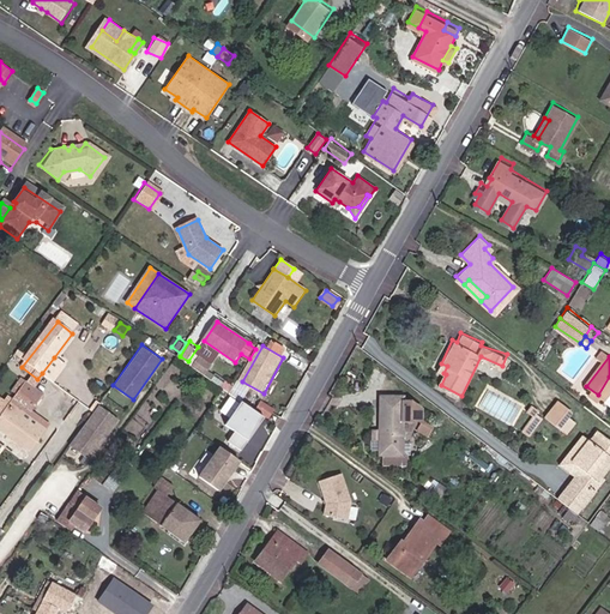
[(42,373),(50,379),(62,365),(54,357),(42,373)]
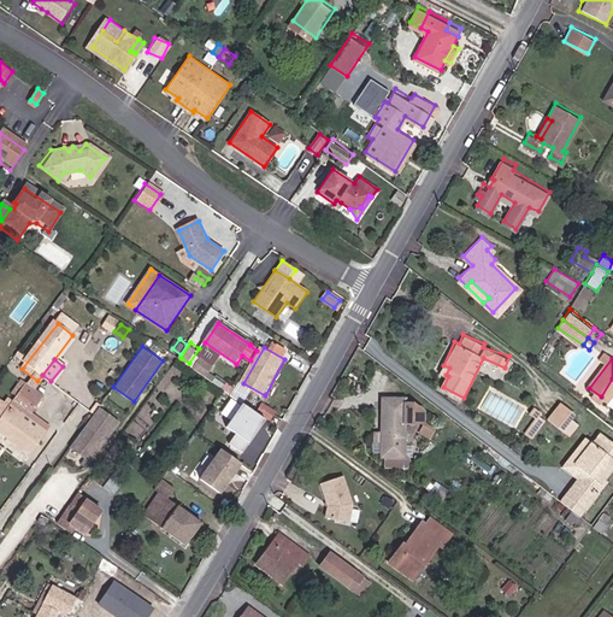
[(206,376),(213,365),(205,359),(204,360),(202,360),(196,369),(206,376)]
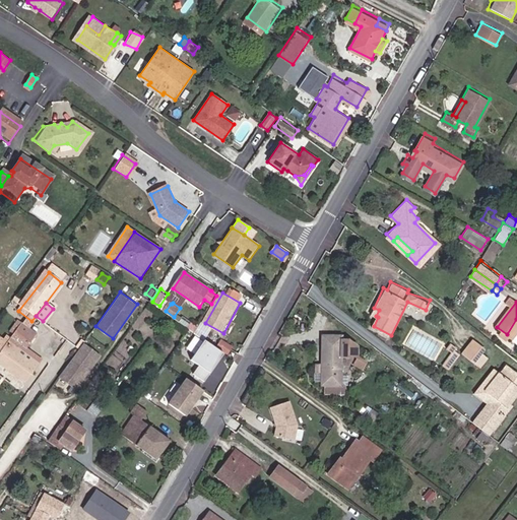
[(516,319),(507,334),(514,339),(516,335),(516,319)]
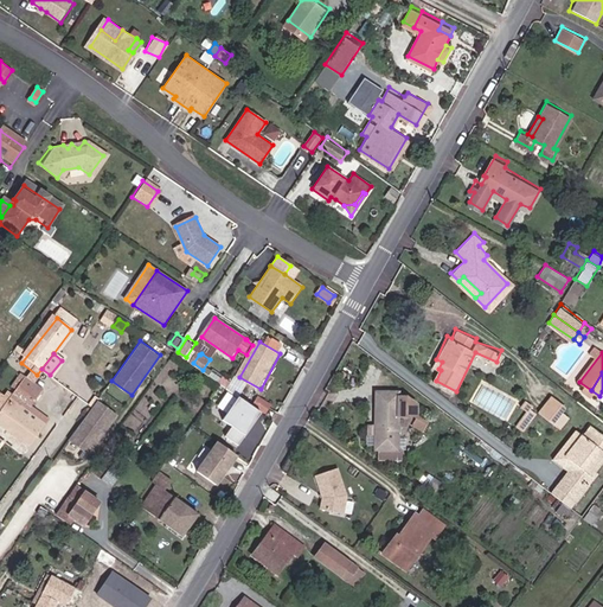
[(33,448),(46,430),(25,414),(30,409),(33,403),(38,407),(47,395),(31,382),(18,400),(0,422),(33,448)]
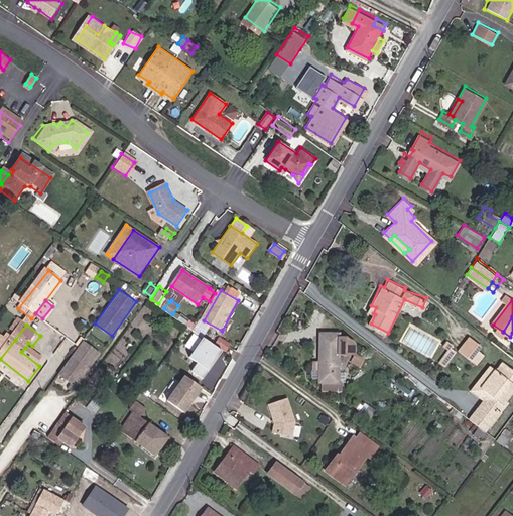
[(342,353),(355,353),(355,345),(347,338),(342,338),(342,333),(323,334),(324,386),(342,385),(342,353)]
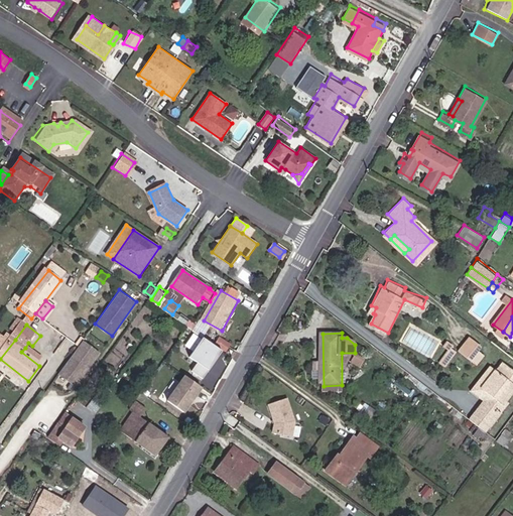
[(0,359),(15,340),(9,336),(5,341),(0,337),(0,359)]
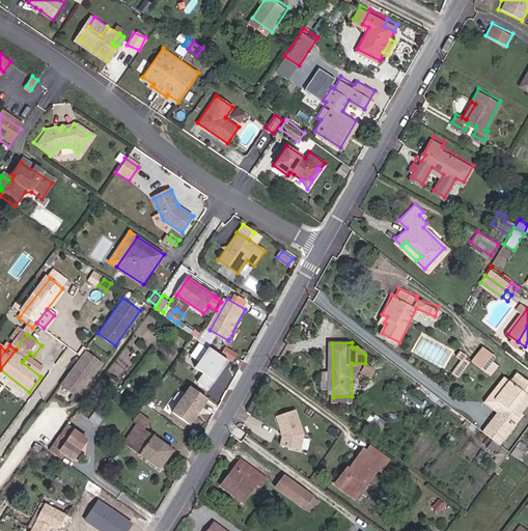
[(473,361),(485,369),(496,354),(483,345),(473,361)]
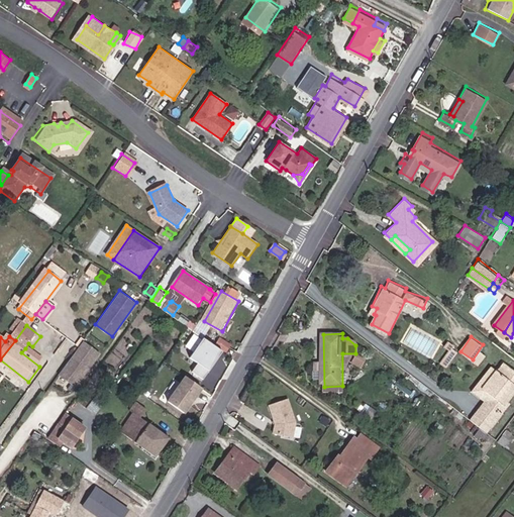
[(185,359),(192,362),(188,373),(205,380),(218,346),(194,337),(185,359)]
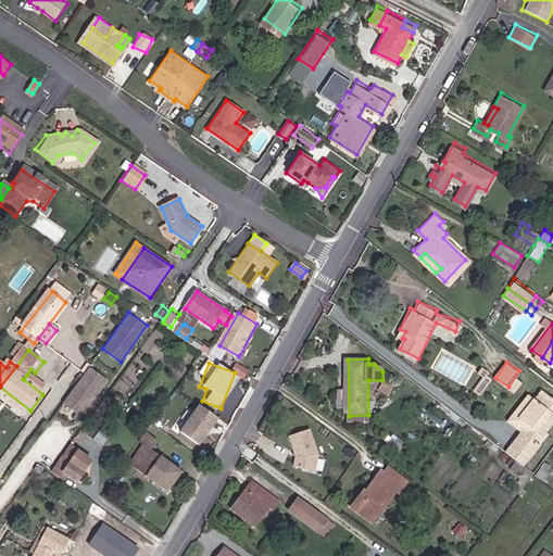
[(82,415),(108,379),(90,366),(64,402),(82,415)]
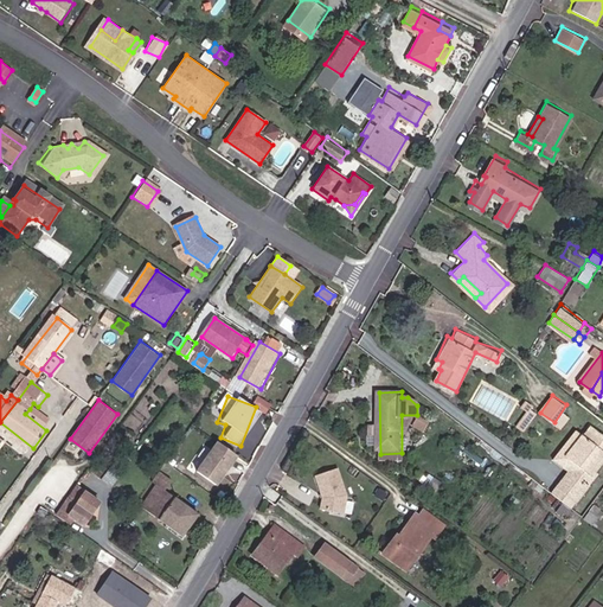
[(268,408),(256,400),(254,402),(265,410),(268,408)]
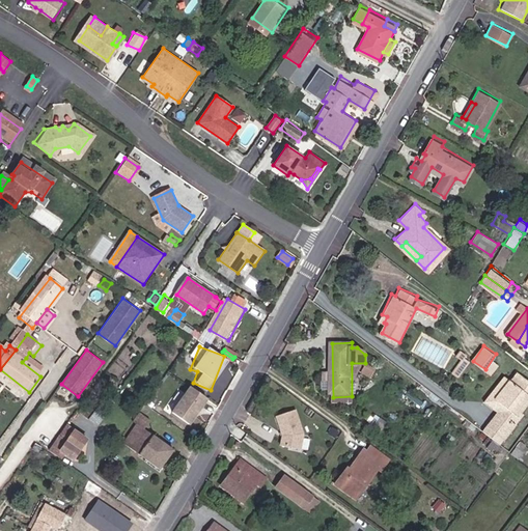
[(456,357),(463,360),(466,354),(460,350),(456,357)]
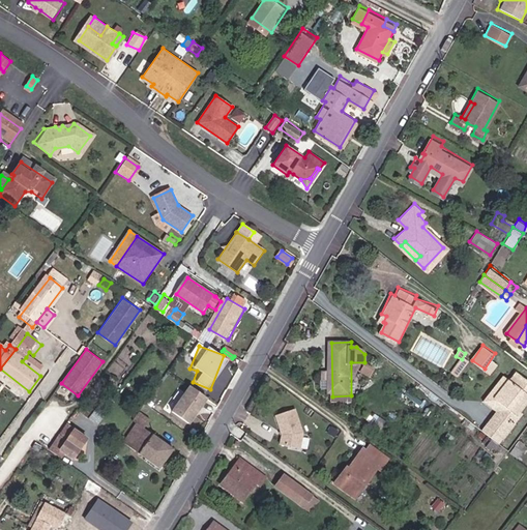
[(40,376),(45,372),(26,357),(22,361),(40,376)]
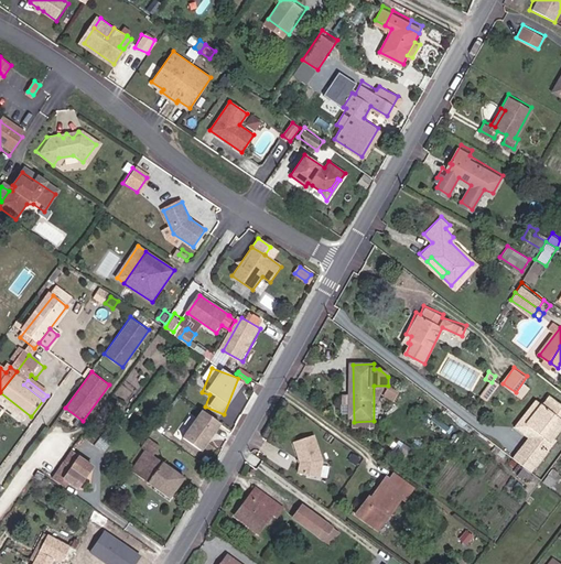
[(485,396),(491,399),(495,392),(488,389),(485,396)]
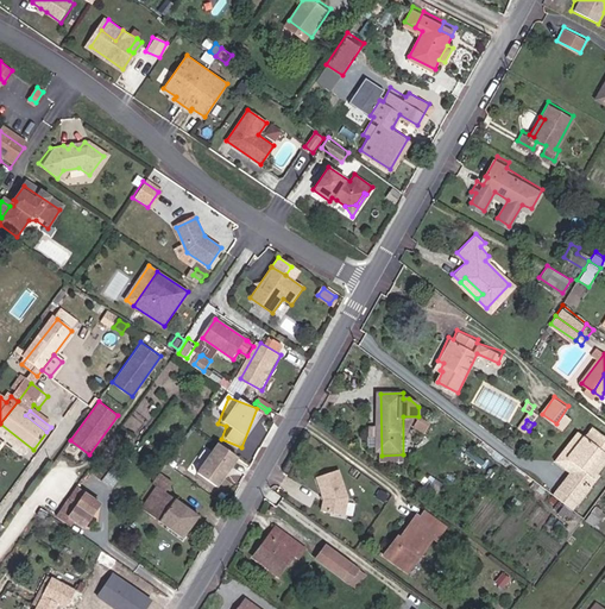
[(604,437),(592,427),(585,437),(584,435),(566,458),(571,462),(565,469),(569,473),(553,495),(573,510),(590,489),(587,487),(597,473),(604,462),(604,437)]
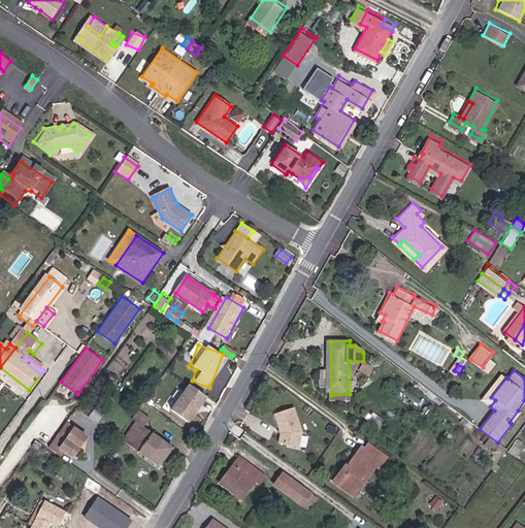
[(491,397),(506,377),(501,374),(482,399),(490,406),(495,400),(491,397)]
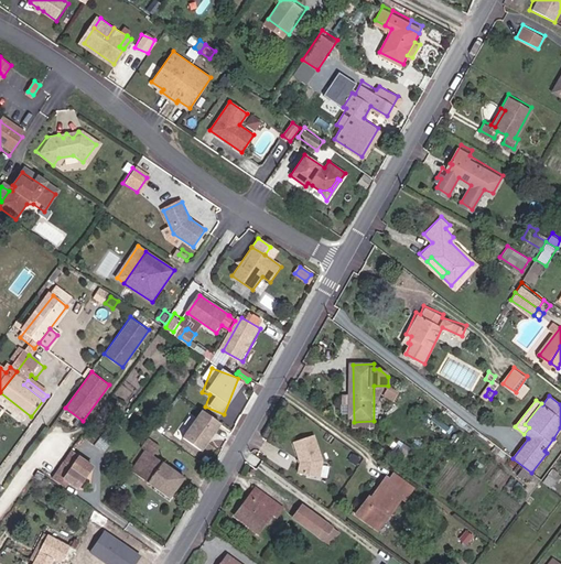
[(194,408),(176,437),(197,451),(215,421),(194,408)]
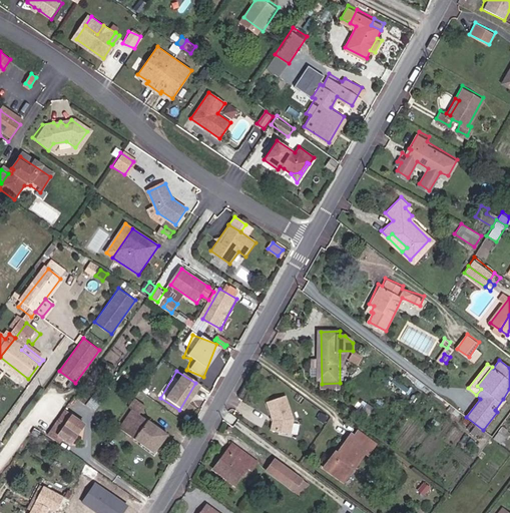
[(287,394),(268,399),(274,418),(272,428),(290,432),(294,417),(287,394)]
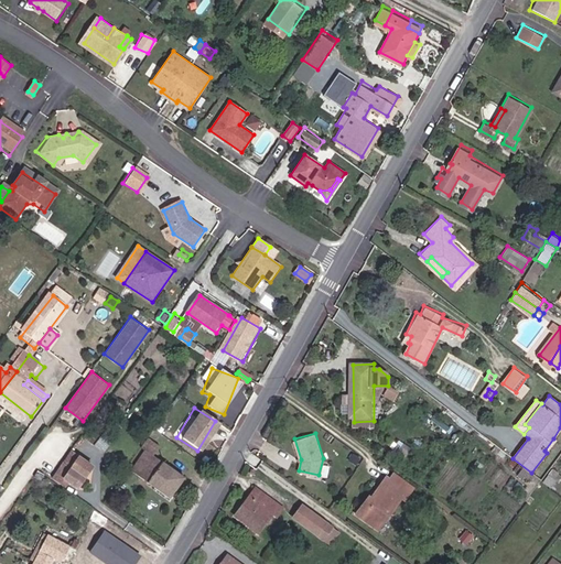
[(545,451),(547,453),(556,441),(553,438),(545,451)]
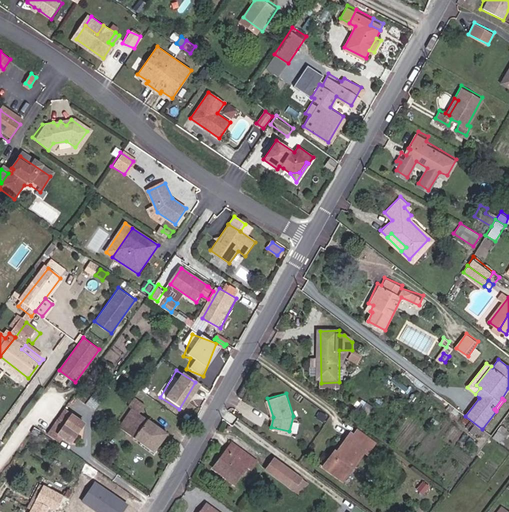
[(155,452),(170,432),(131,405),(116,425),(155,452)]
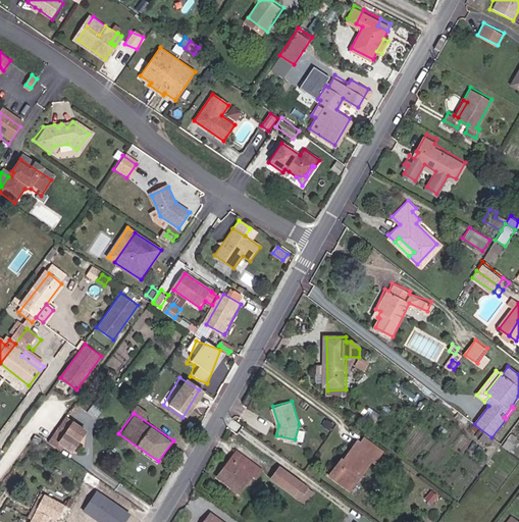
[(82,440),(84,442),(89,435),(69,422),(53,445),(61,451),(65,447),(73,453),(82,440)]
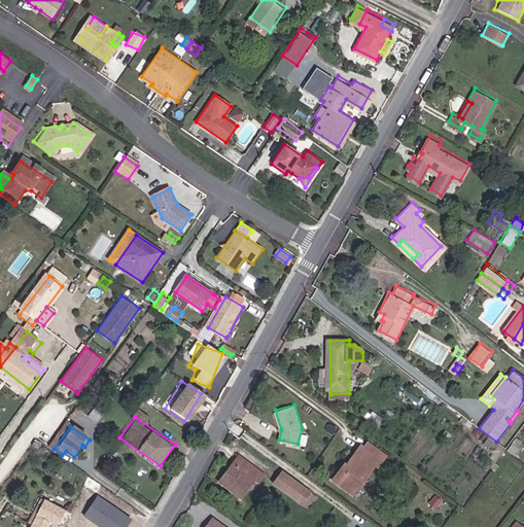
[(381,466),(386,459),(375,451),(368,447),(363,453),(349,471),(345,469),(339,479),(357,492),(378,463),(381,466)]
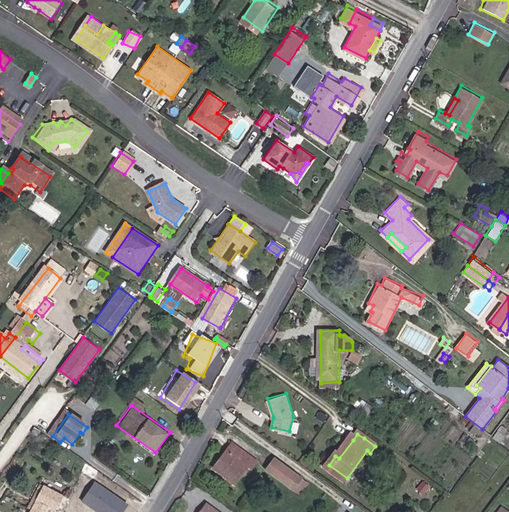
[(375,446),(378,443),(367,435),(364,438),(375,446)]
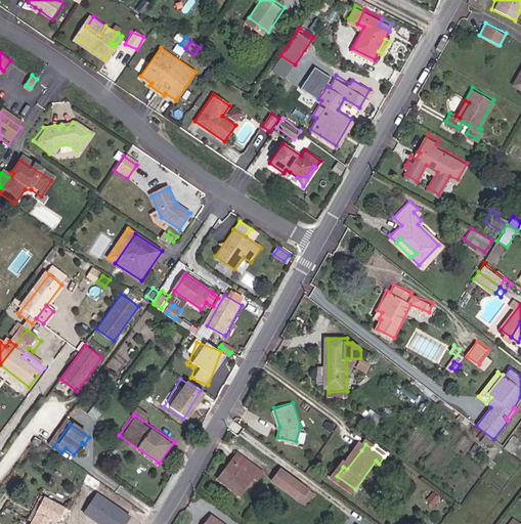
[(343,467),(347,469),(361,450),(357,448),(343,467)]
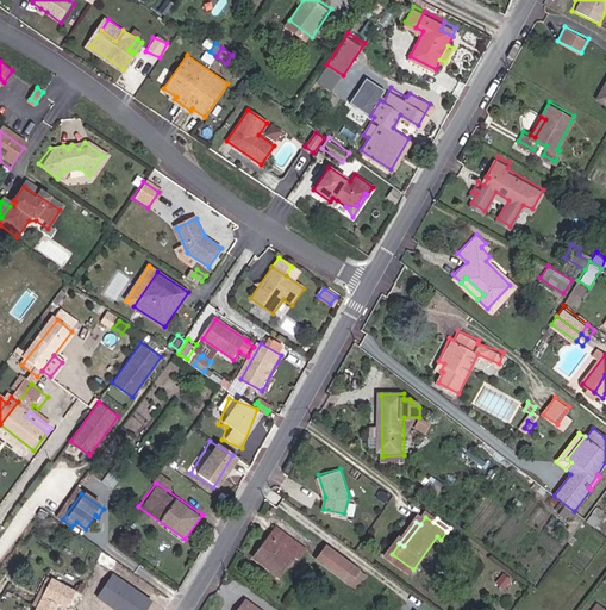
[(295,555),(303,559),(308,549),(279,528),(260,552),(274,562),(270,567),(281,574),(295,555)]
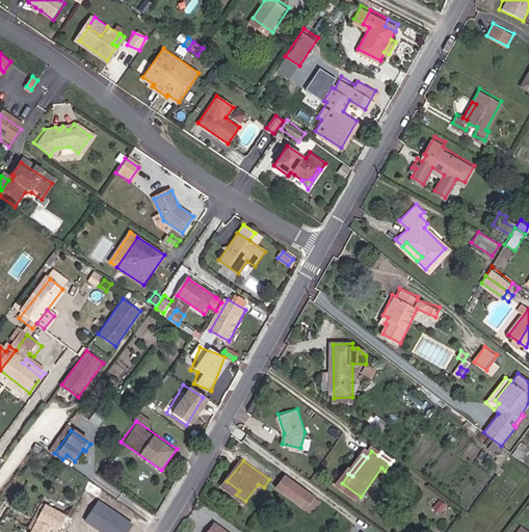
[(301,504),(311,491),(288,476),(280,488),(301,504)]
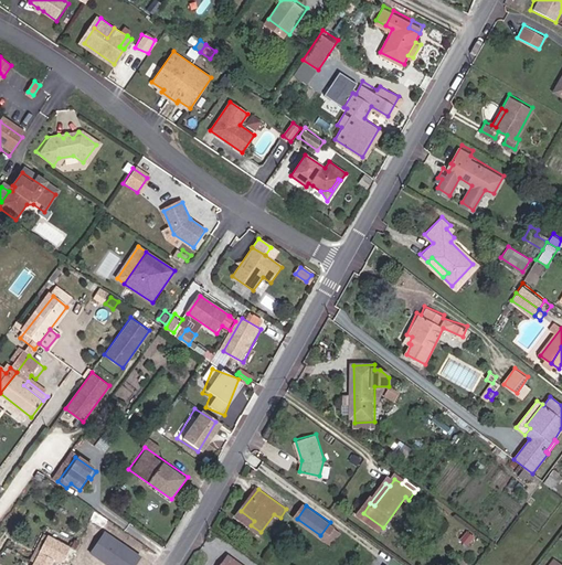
[(251,525),(254,521),(241,511),(239,515),(251,525)]
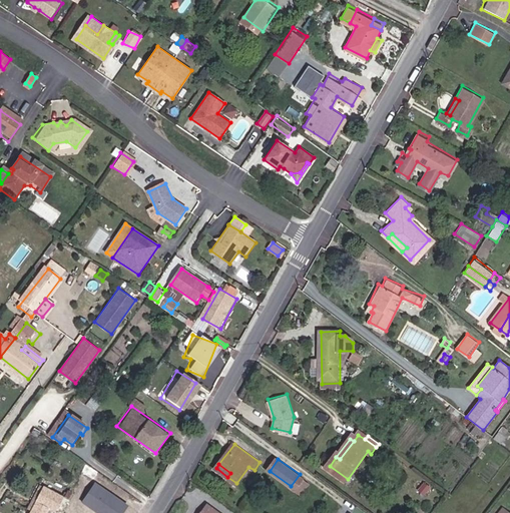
[(46,512),(51,506),(64,512),(102,512),(104,510),(73,494),(70,500),(43,487),(27,512),(46,512)]
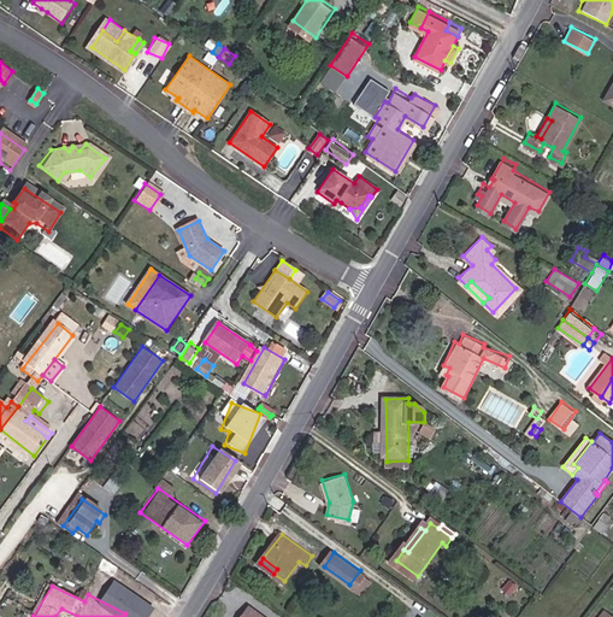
[(261,616),(246,605),(237,616),(261,616)]
